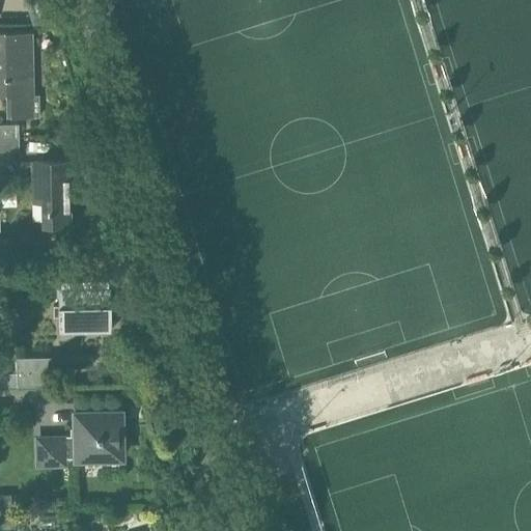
[(38,95),(33,95),(32,32),(0,32),(0,96),(5,96),(6,118),(38,117),(38,95)]
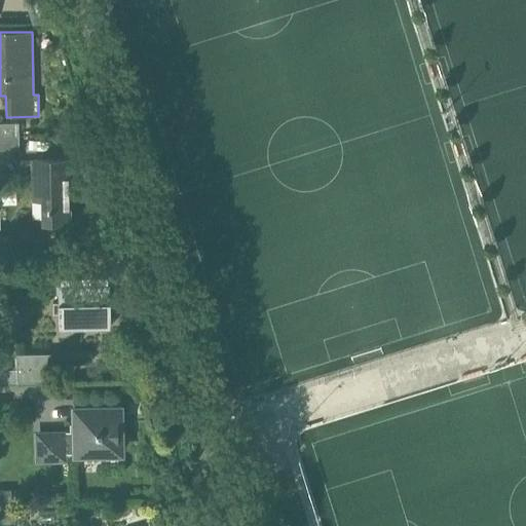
[(0,122),(0,136),(19,136),(19,122),(0,122)]
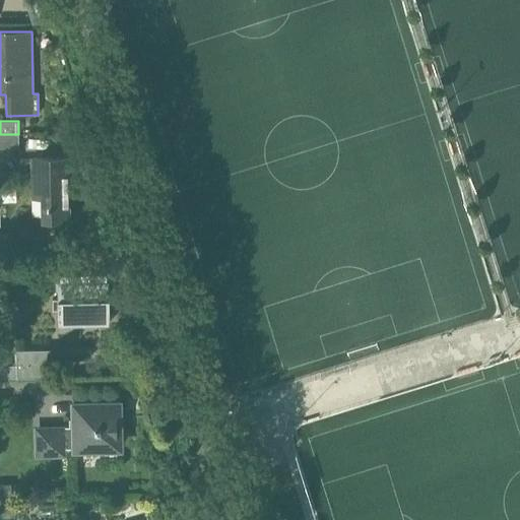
[(0,147),(18,147),(18,134),(0,134),(0,147)]
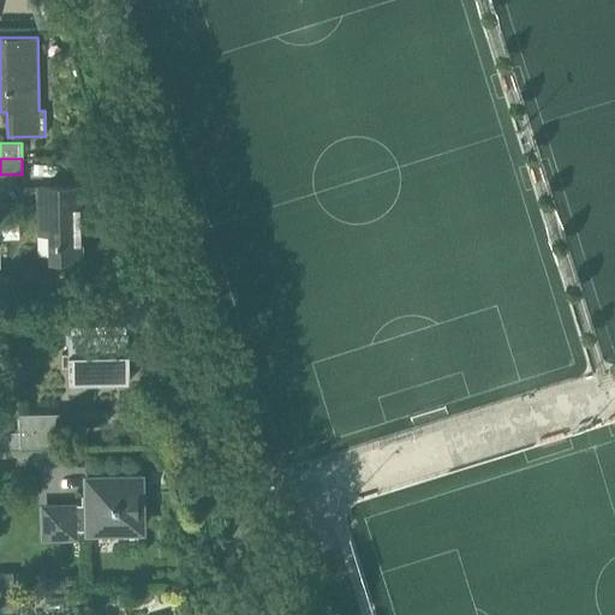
[(37,187),(39,232),(39,234),(47,234),(47,262),(79,261),(78,210),(93,210),(91,186),(37,187)]
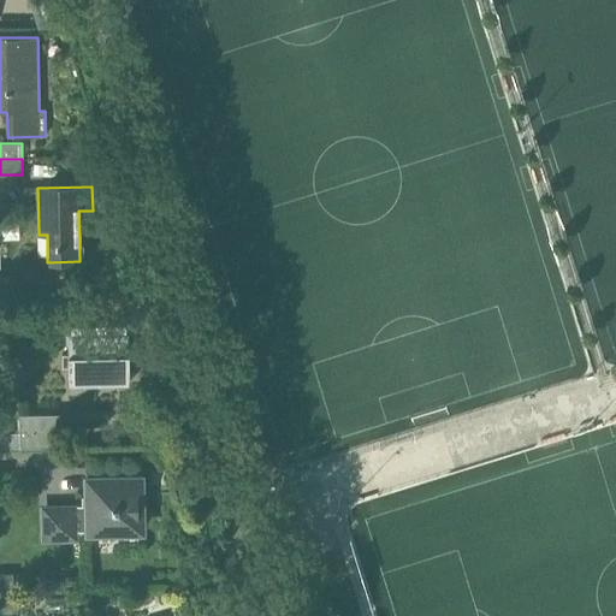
[(67,335),(67,355),(61,355),(61,367),(67,367),(67,385),(128,384),(128,333),(125,333),(125,325),(70,325),(71,333),(67,335)]
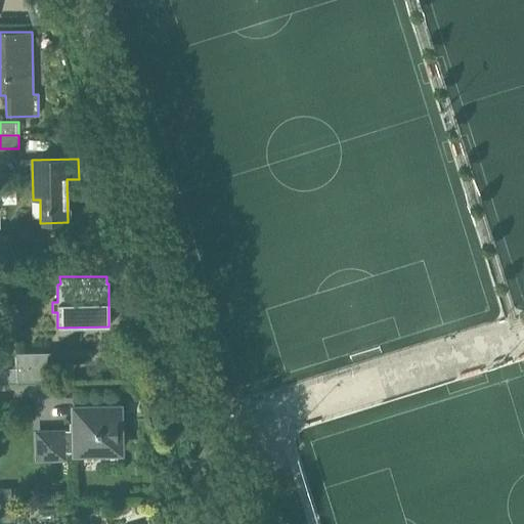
[(15,352),(15,364),(15,367),(0,367),(0,381),(49,380),(49,358),(52,355),(49,352),(15,352)]
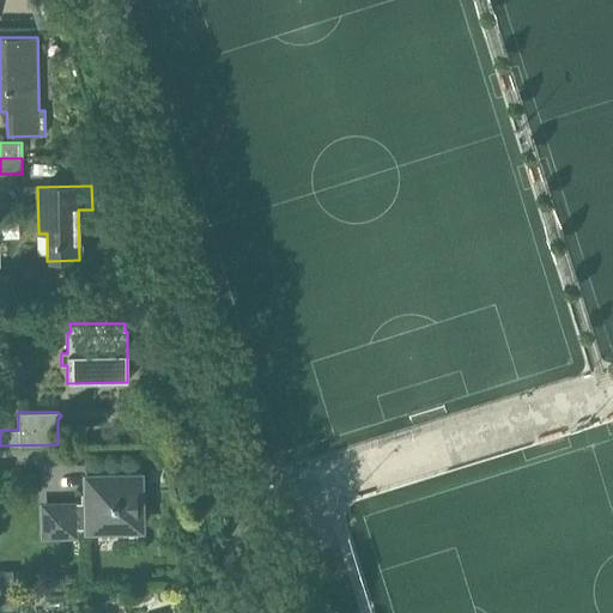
[(73,528),(140,527),(139,474),(86,475),(87,505),(44,507),(44,535),(73,535),(73,528)]
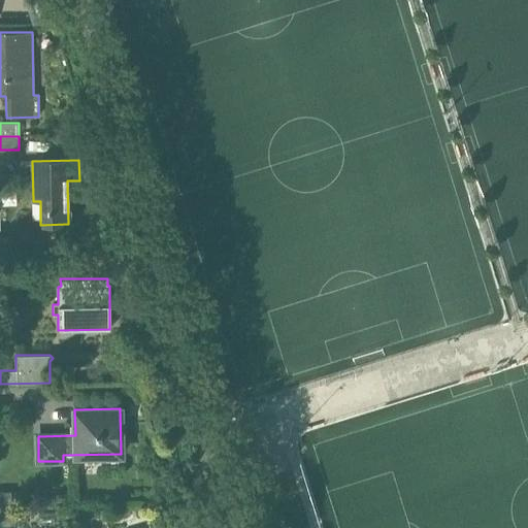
[(0,503),(11,503),(10,492),(0,491),(0,503)]
